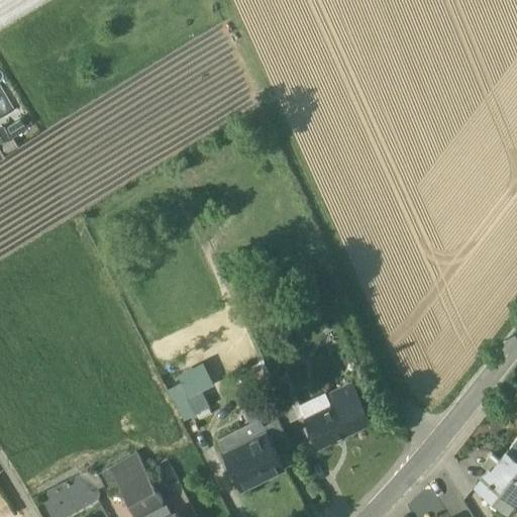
[(186,391),(188,395),(201,389),(214,383),(203,360),(177,373),(182,381),(186,391)]
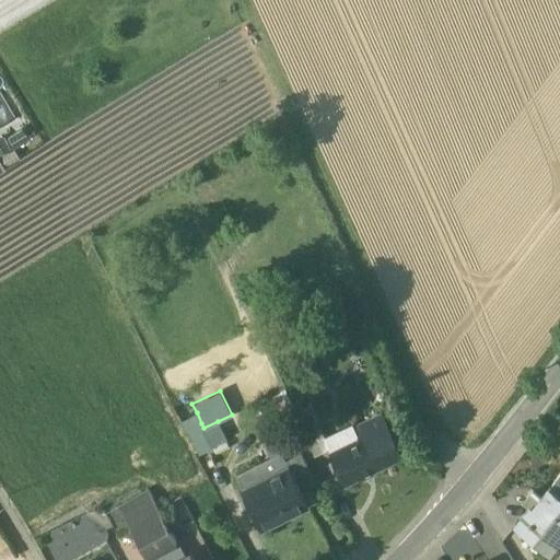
[(383,410),(359,422),(361,428),(364,435),(388,423),(383,410)]
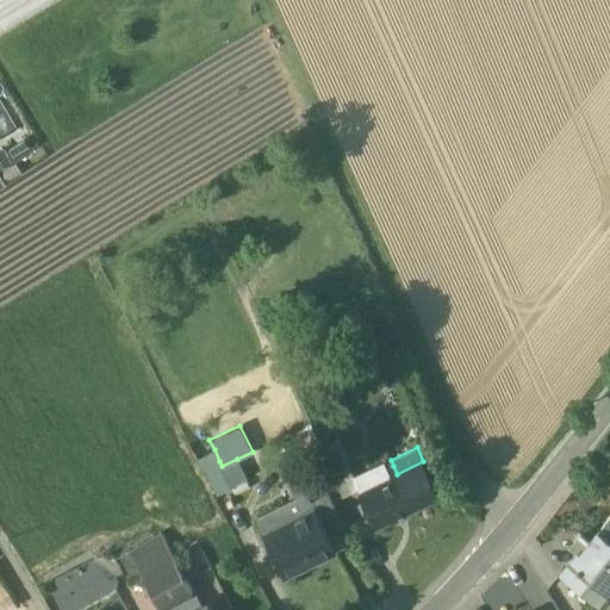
[(215,449),(197,458),(203,471),(205,470),(205,468),(219,461),(215,449)]
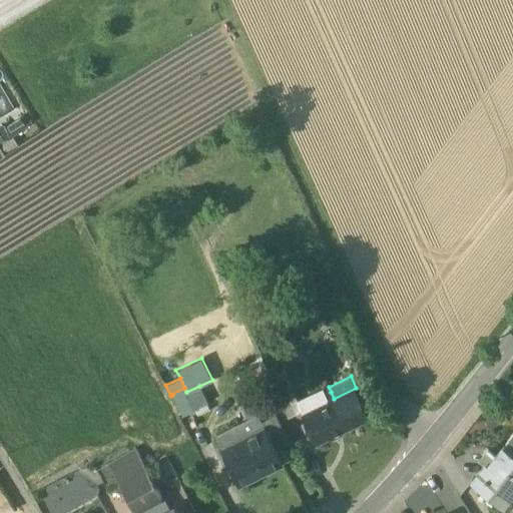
[(199,386),(186,392),(194,408),(207,402),(199,386)]
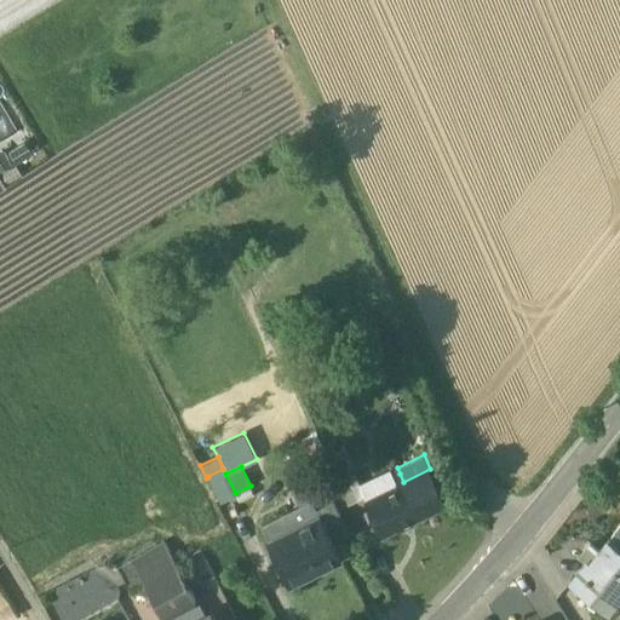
[(397,468),(359,486),(362,494),(365,500),(396,484),(392,477),(400,474),(397,468)]
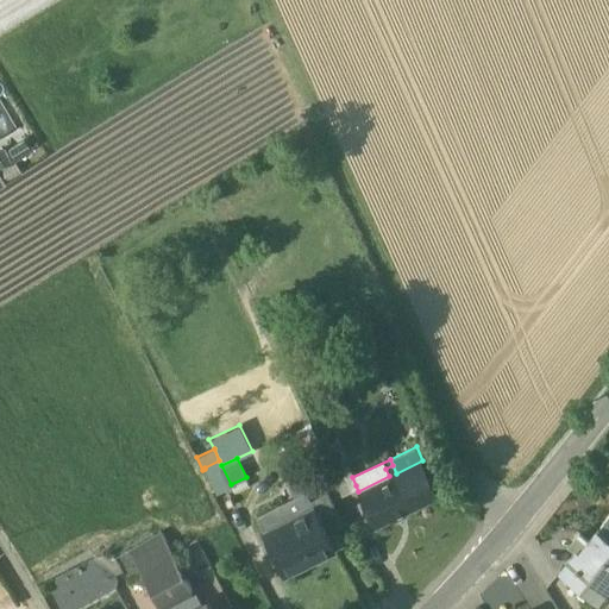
[(221,465),(219,460),(205,468),(205,469),(217,494),(232,487),(231,484),(221,465)]
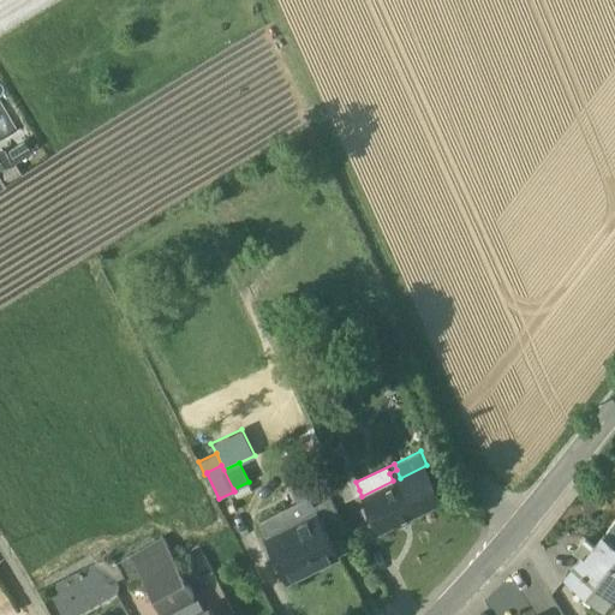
[(427,465),(400,478),(415,509),(441,496),(427,465)]
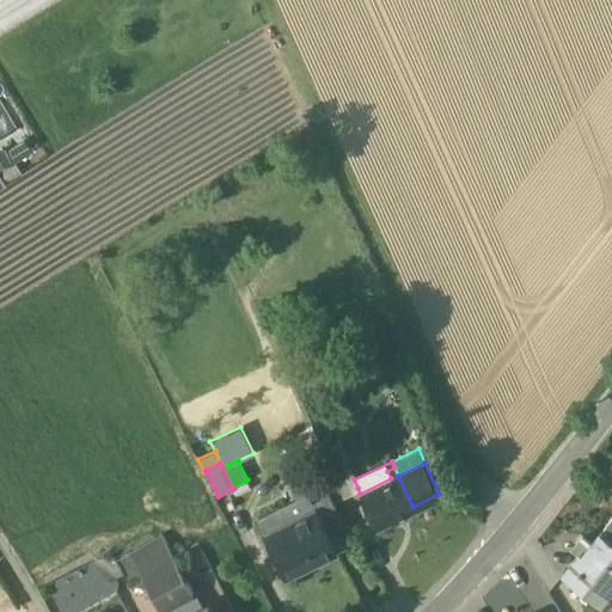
[(347,465),(331,472),(342,495),(357,488),(354,479),(347,465)]
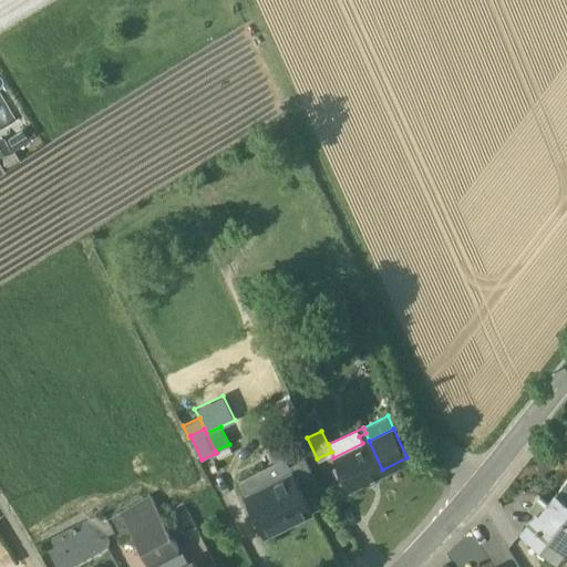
[(369,441),(366,433),(359,436),(362,443),(333,457),(340,472),(339,473),(346,487),(360,480),(362,482),(374,476),(373,474),(382,470),(369,441)]
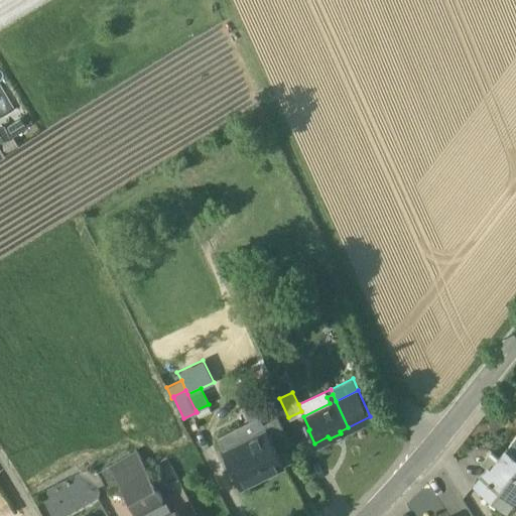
[(258,415),(216,436),(221,447),(264,427),(261,421),(258,415)]
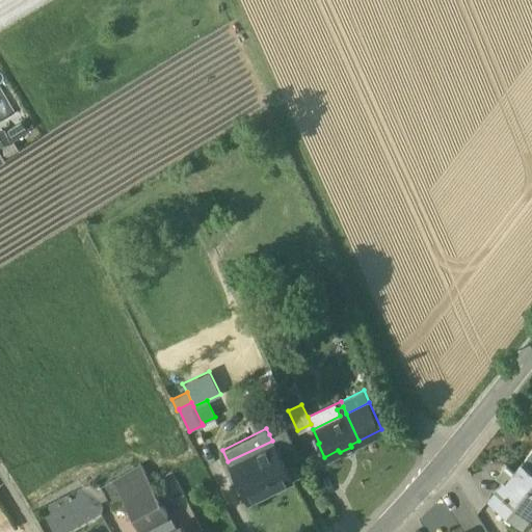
[(284,428),(269,434),(272,441),(273,440),(281,454),(293,448),(284,428)]
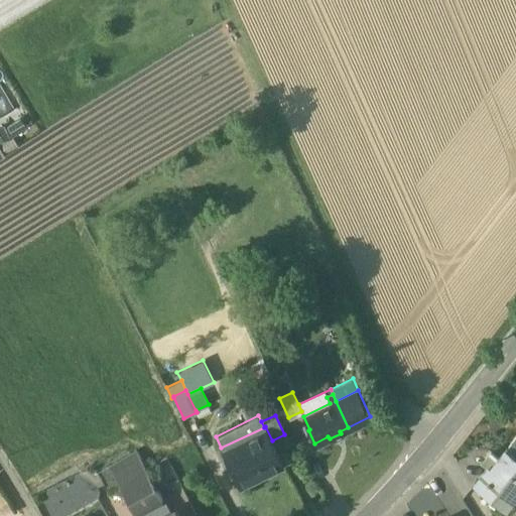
[(264,427),(221,447),(239,485),(283,464),(272,440),(265,426),(264,427)]
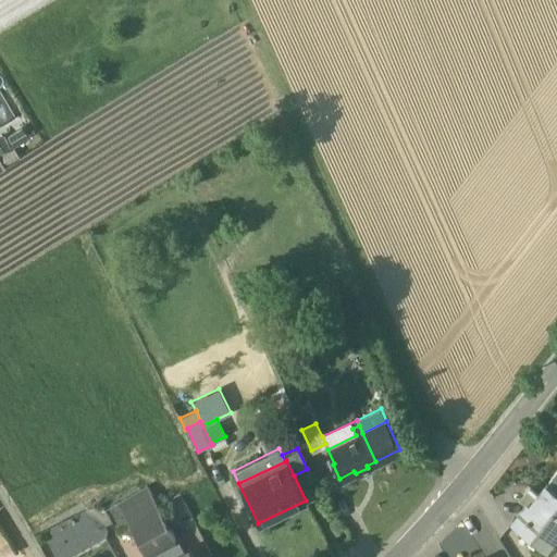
[(556,492),(545,482),(536,493),(531,487),(523,496),(529,502),(514,520),(545,546),(556,532),(556,533),(556,492)]
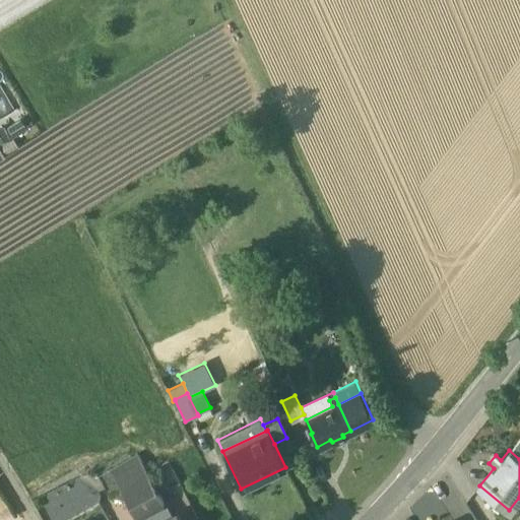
[(137,452),(110,466),(121,488),(148,473),(137,452)]
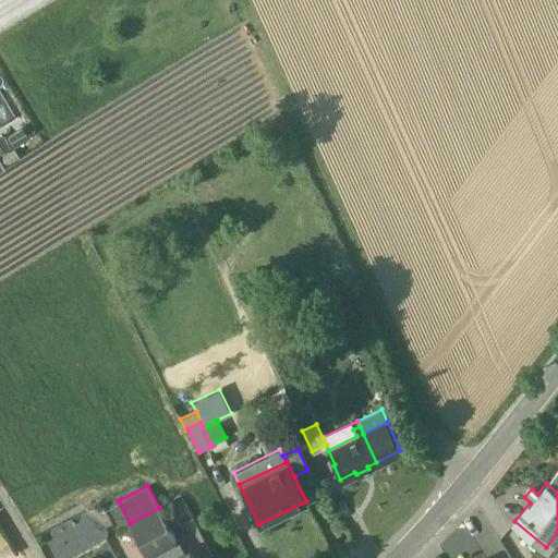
[(176,540),(159,508),(130,523),(146,554),(176,540)]
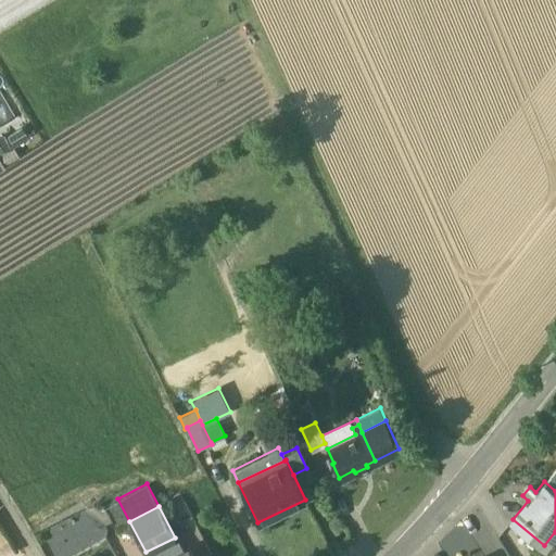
[(197,555),(191,544),(169,555),(197,555)]
